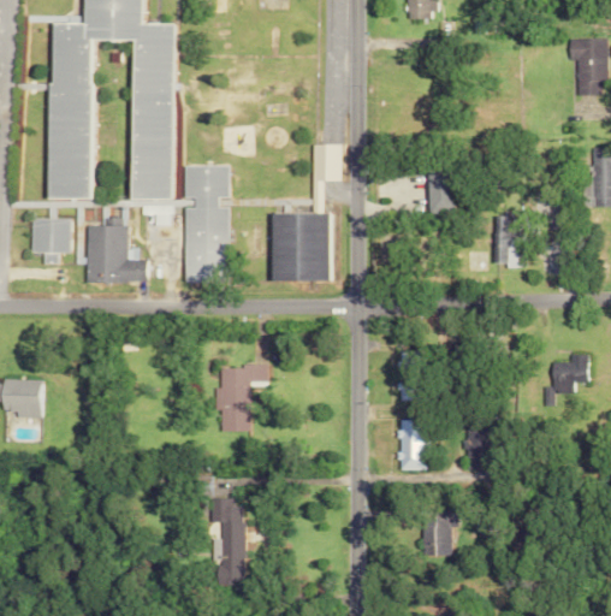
[(49,197),(90,197),(92,39),(131,39),(130,197),(172,199),(173,24),(141,24),(141,0),(83,0),(83,24),(51,24),(49,197)]
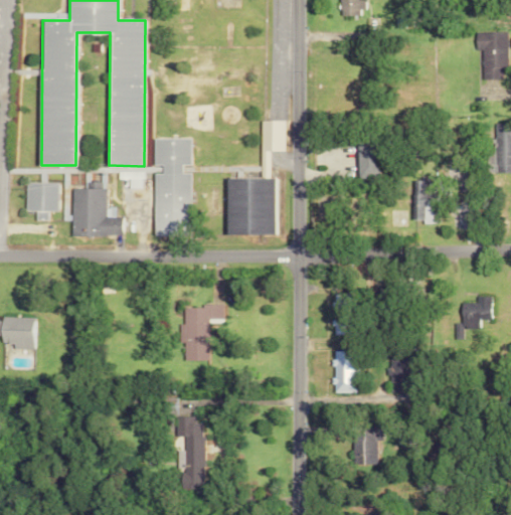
[(364,0),(340,0),(340,15),(364,16),(364,0)]
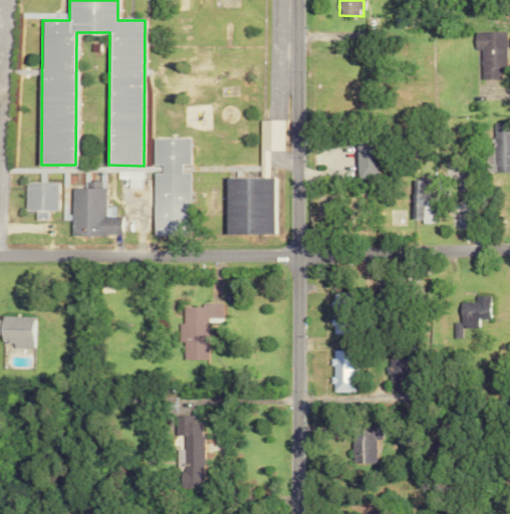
[(482,78),(502,78),(502,67),(507,67),(508,33),(475,32),(475,50),(482,50),(482,78)]
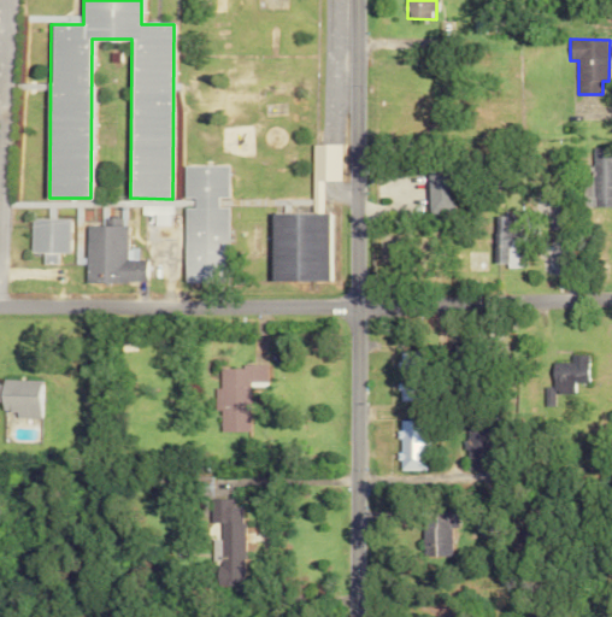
[(595,206),(611,206),(611,147),(594,147),(595,206)]
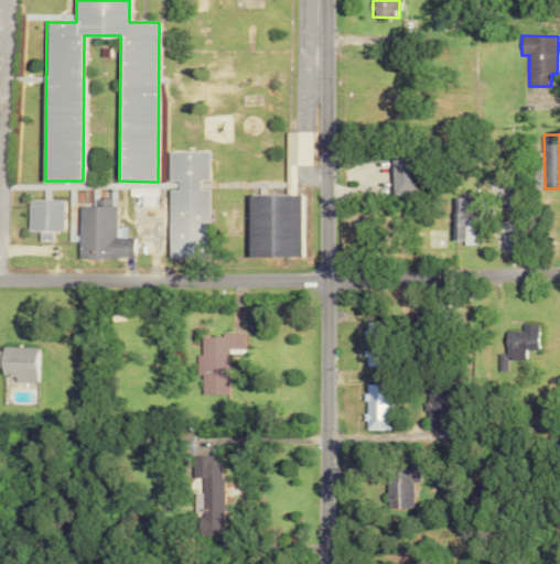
[(211,150),(169,151),(170,181),(179,181),(179,190),(170,191),(171,257),(212,257),(211,188),(201,188),(201,181),(211,181),(211,150)]
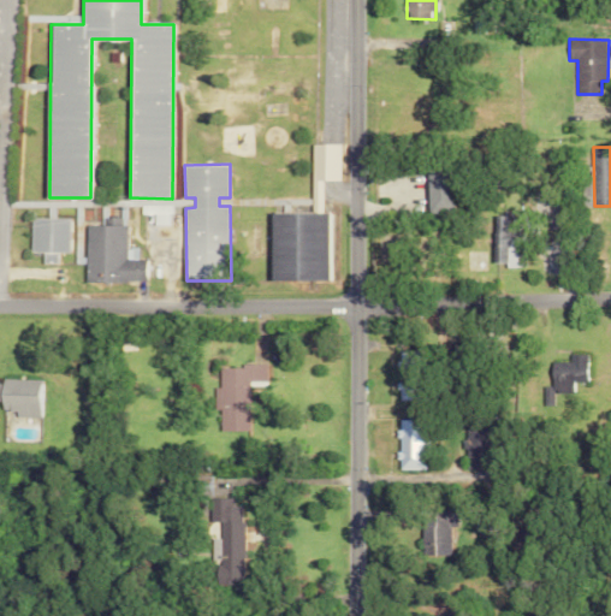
[(427,213),(452,213),(452,170),(428,169),(427,213)]
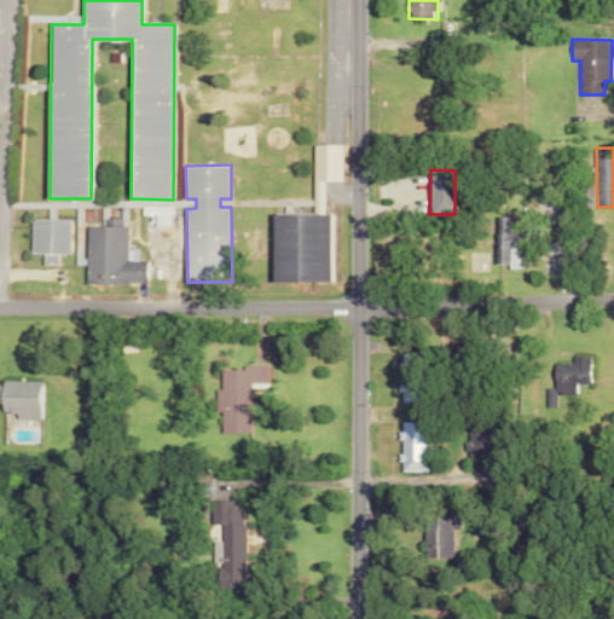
[(273,213),(274,282),(335,281),(334,212),(273,213)]
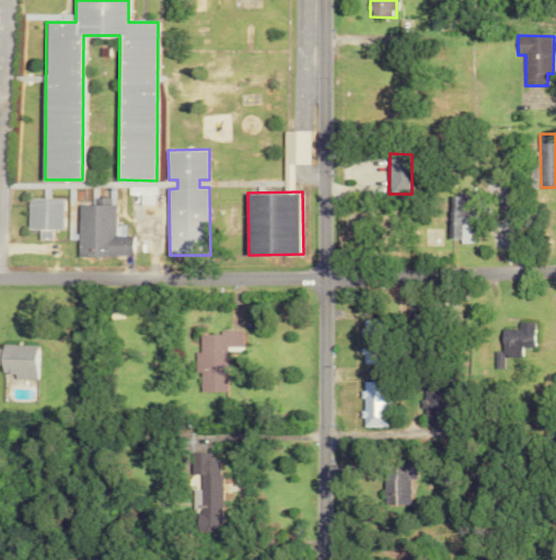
[(66,198),(31,197),(30,229),(41,229),(41,240),(55,240),(55,229),(65,230),(66,198)]
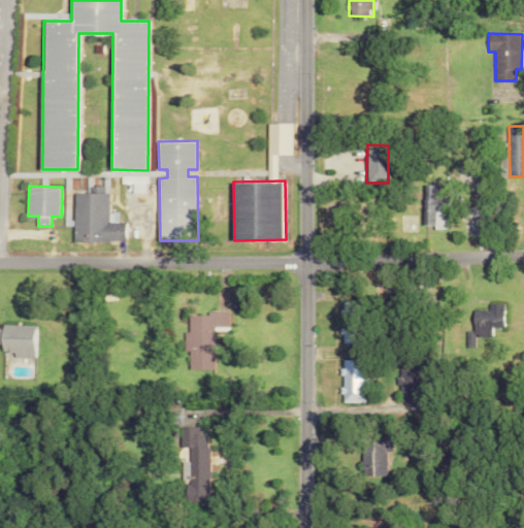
[(109,211),(109,187),(93,187),(93,193),(75,193),(75,241),(128,241),(128,223),(120,223),(120,211),(109,211)]
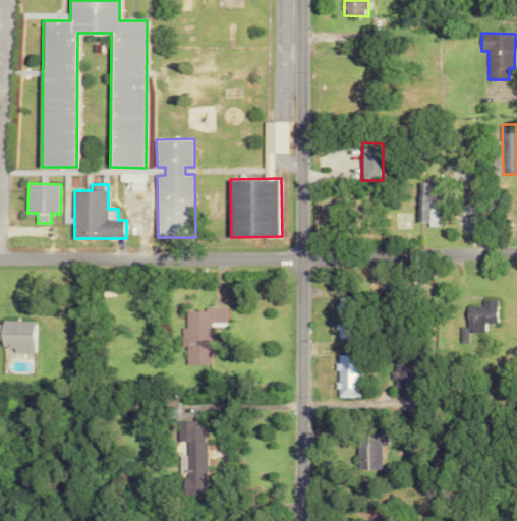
[(357,295),(338,296),(338,309),(357,309),(357,295)]
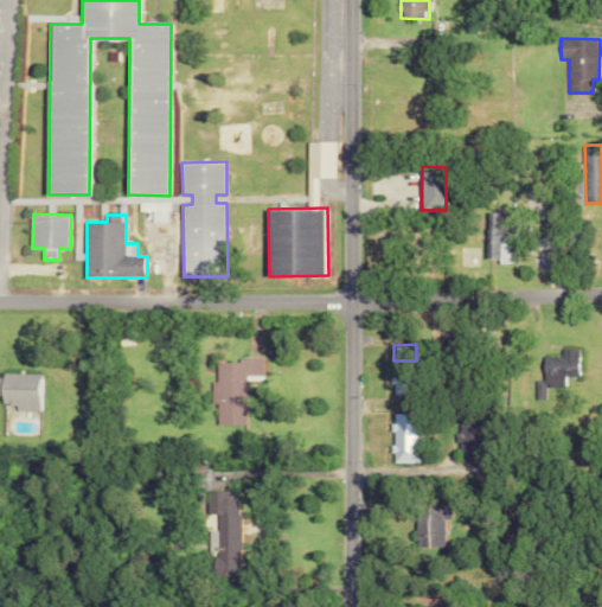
[(581,376),(581,349),(563,349),(563,356),(544,356),(545,381),(539,381),(539,390),(565,390),(565,376),(581,376)]
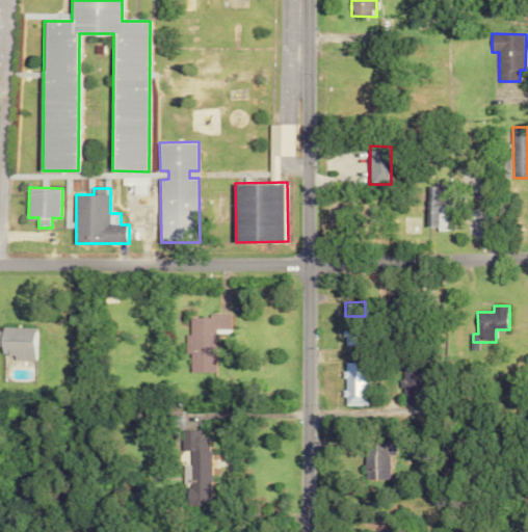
[(217,329),(233,329),(232,315),(191,316),(193,373),(218,372),(217,329)]
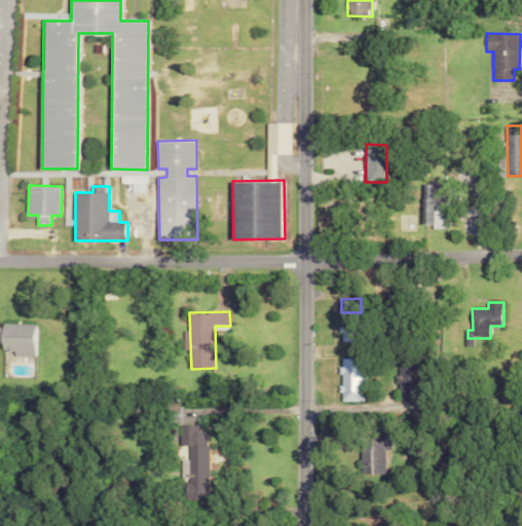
[(340,324),(341,342),(362,341),(361,323),(340,324)]
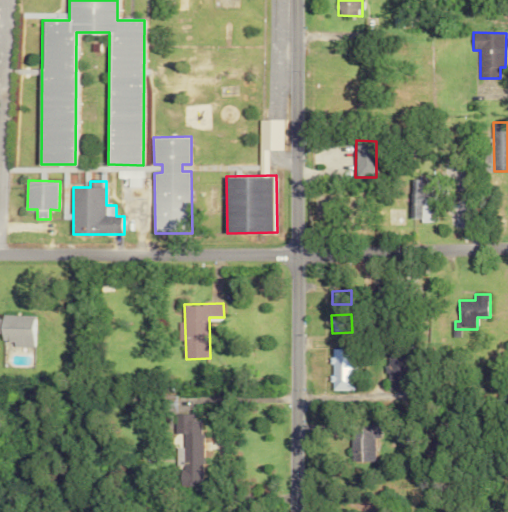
[(15,346),(35,347),(36,316),(2,315),(2,319),(0,318),(0,333),(2,334),(2,341),(15,341),(15,346)]
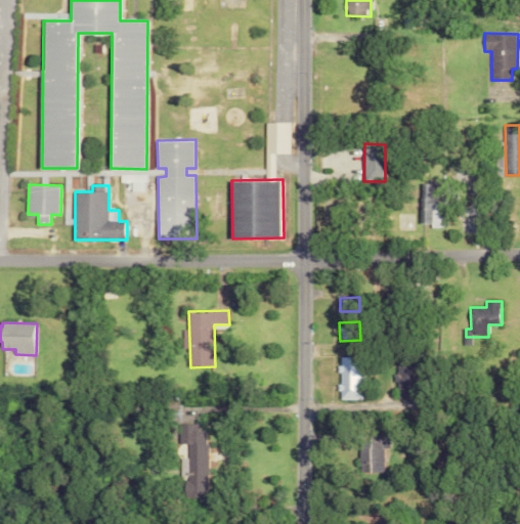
[(364,400),(365,357),(340,357),(340,399),(364,400)]
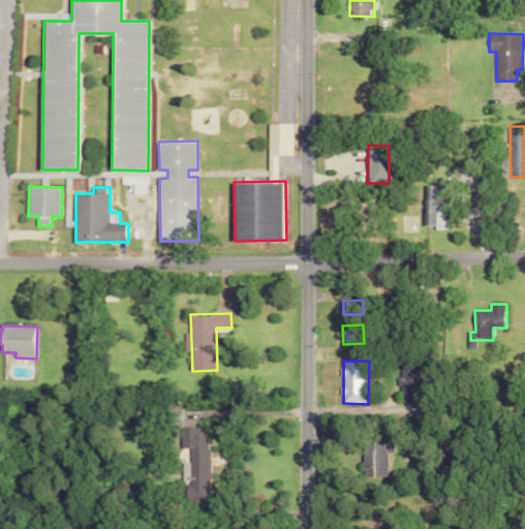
[(401,401),(421,402),(423,364),(402,363),(401,401)]
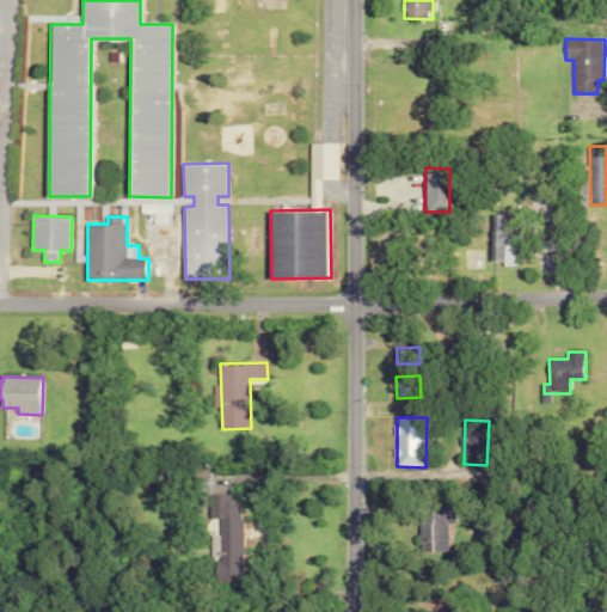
[(245,496),(212,496),(212,518),(222,519),(222,537),(216,537),(216,556),(221,556),(220,580),(244,580),(245,496)]
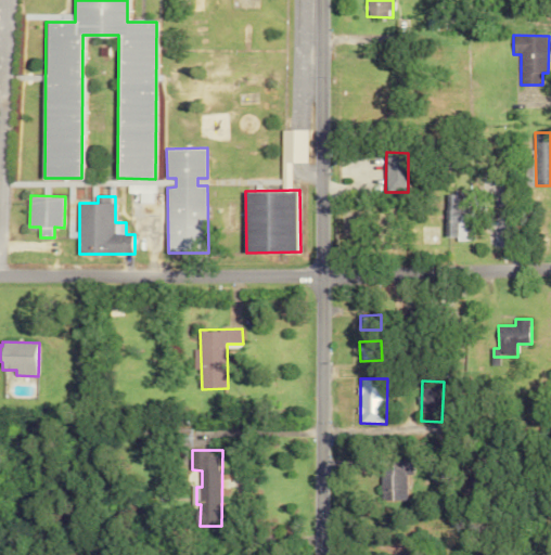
[(407,474),(413,474),(412,455),(385,456),(386,501),(408,500),(407,474)]
